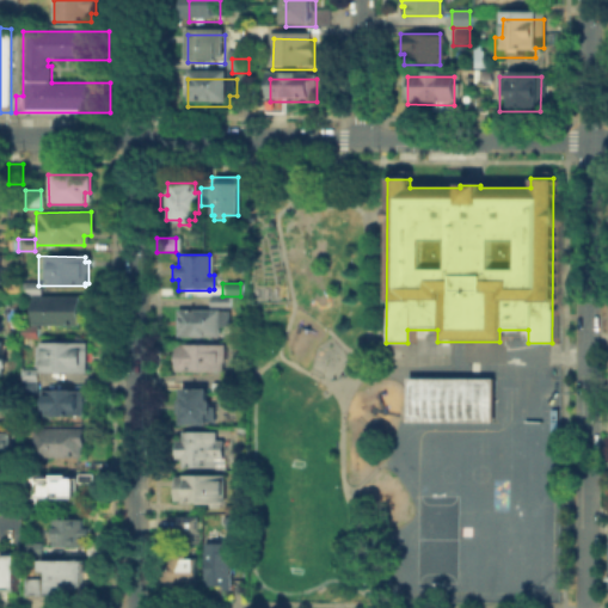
[(18,295),(18,284),(38,284),(38,295),(18,295)]
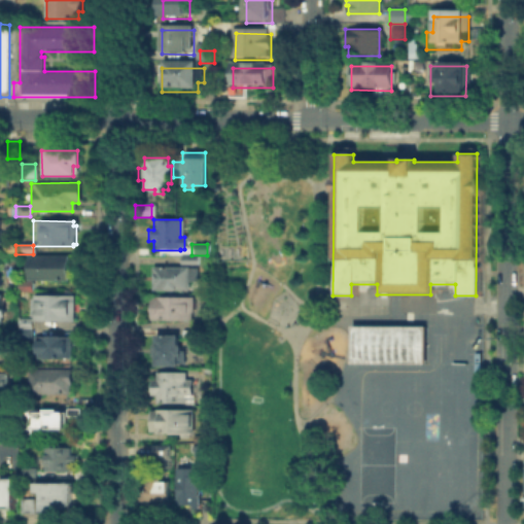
[(66,256),(66,281),(24,281),(24,256),(66,256)]
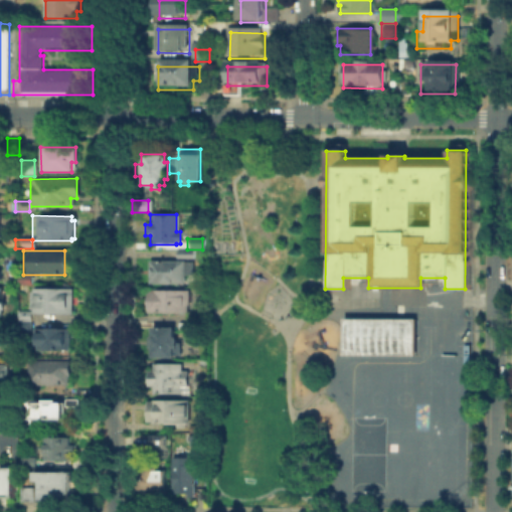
[(173,250),(173,260),(191,260),(191,250),(173,250)]
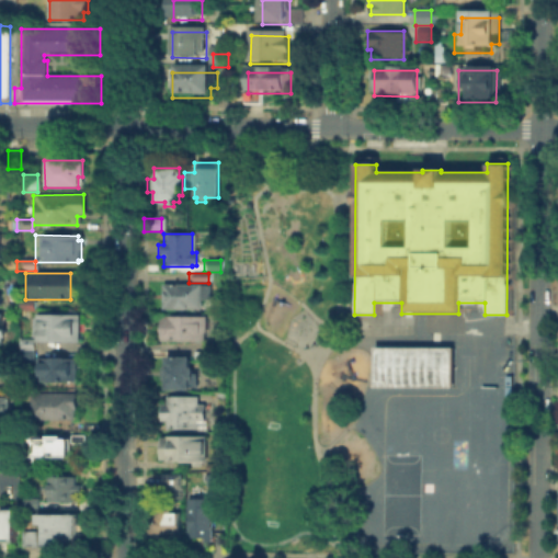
[(200,310),(159,310),(159,284),(198,284),(198,286),(207,286),(207,302),(200,302),(200,310)]
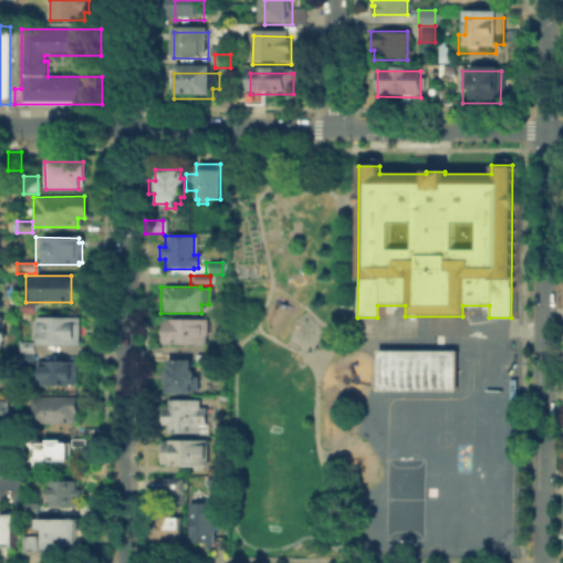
[(31,303),(31,314),(20,314),(20,303),(31,303)]
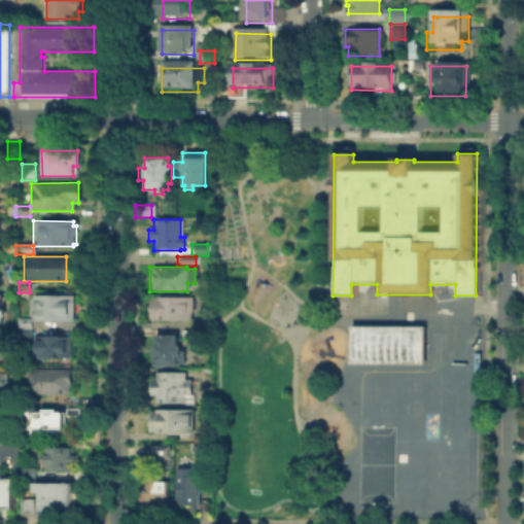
[(72,295),(72,321),(31,321),(31,317),(28,317),(28,300),(31,300),(31,297),(72,295)]
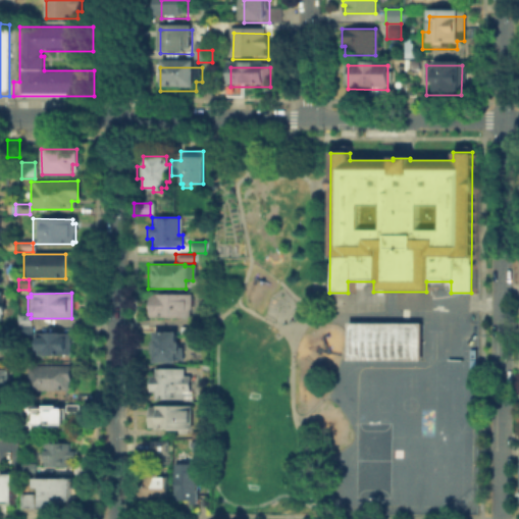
[(147,317),(147,295),(190,295),(190,317),(147,317)]
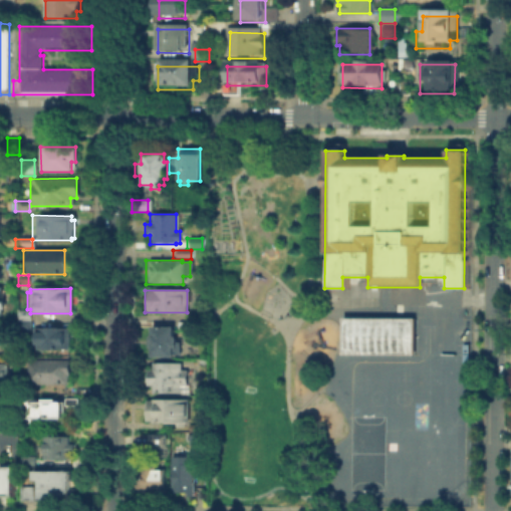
[(14,311),(28,311),(28,321),(14,321),(14,311)]
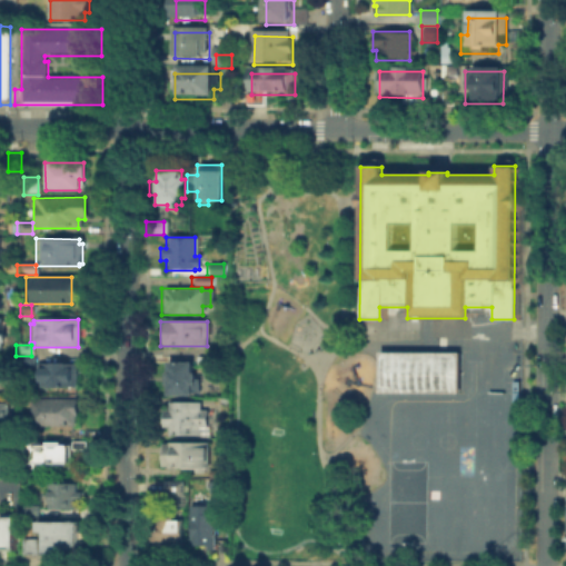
[(209,345),(209,356),(222,356),(222,345),(209,345)]
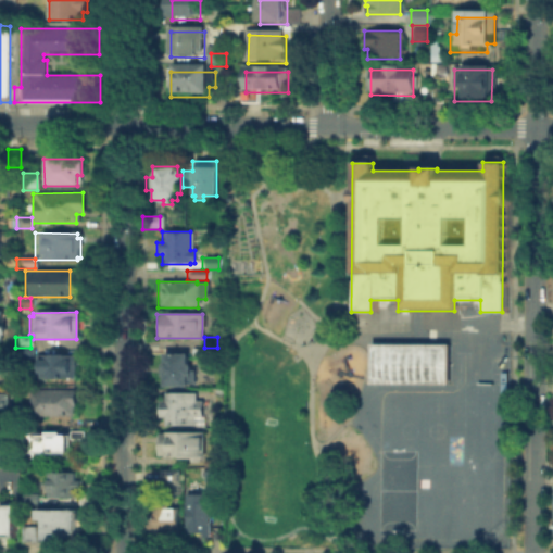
[(367,346),(444,346),(444,384),(367,384),(367,346)]
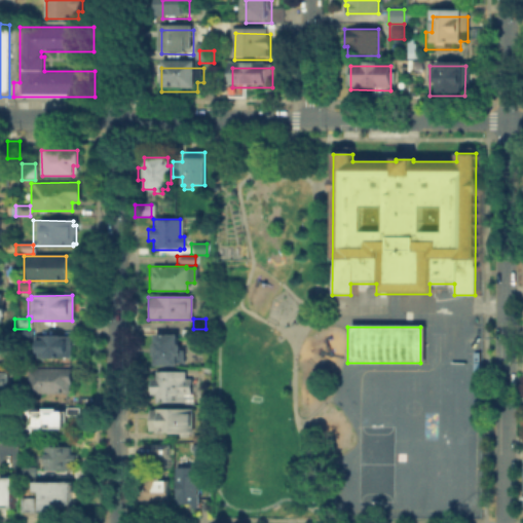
[(17,339),(17,330),(30,330),(30,339),(17,339)]
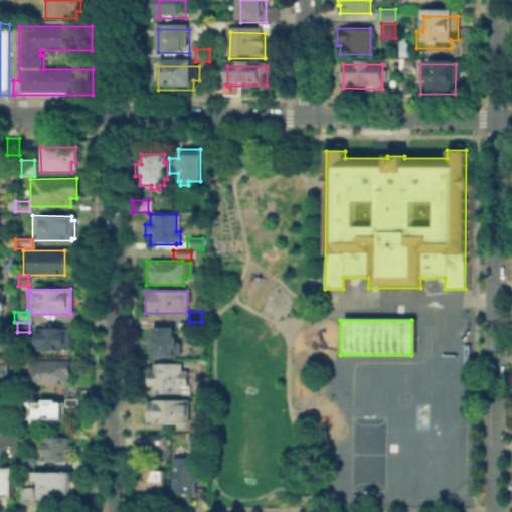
[(175,323),(175,331),(191,331),(191,323),(175,323)]
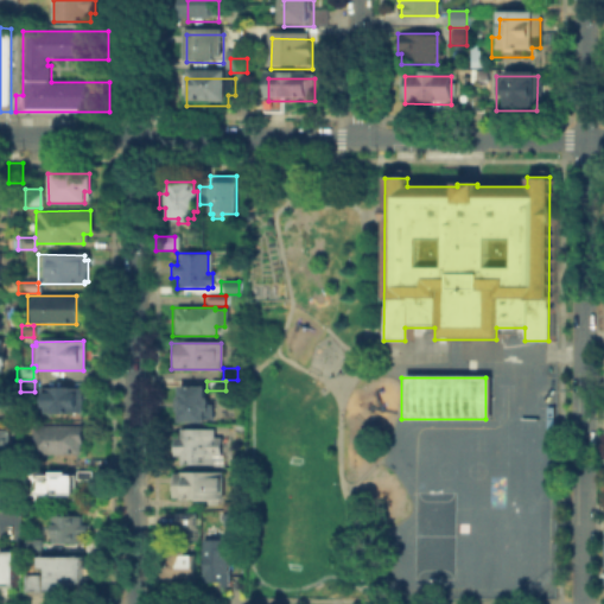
[(176,424),(176,412),(171,412),(171,398),(176,398),(176,386),(203,386),(203,398),(205,398),(205,405),(209,405),(209,421),(203,421),(203,424),(176,424)]
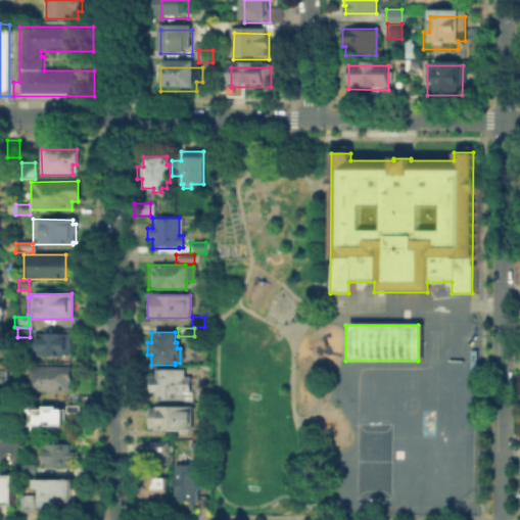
[(33,334),(67,334),(67,357),(33,357),(33,334)]
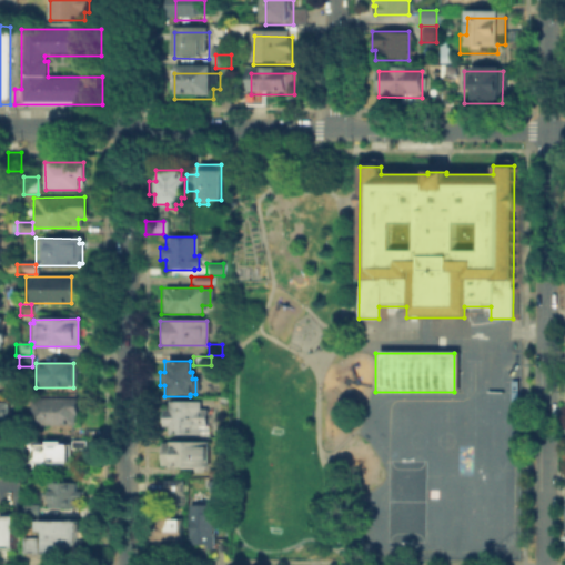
[(2,396),(2,386),(14,386),(14,396),(2,396)]
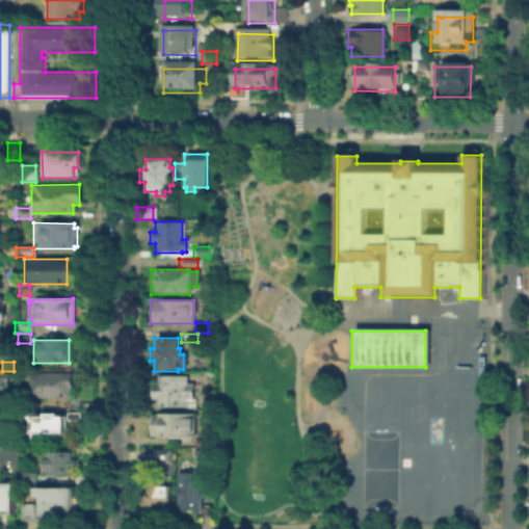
[(26,373),(71,373),(71,390),(69,390),(69,399),(26,399),(26,373)]
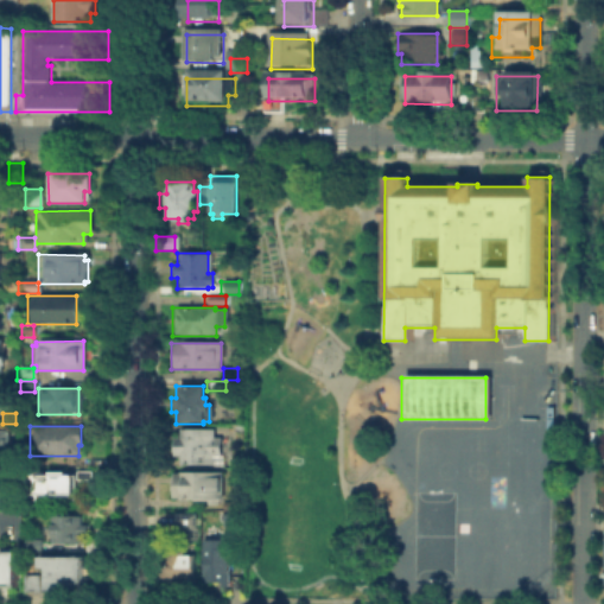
[(0,431),(12,431),(12,459),(0,459),(0,431)]
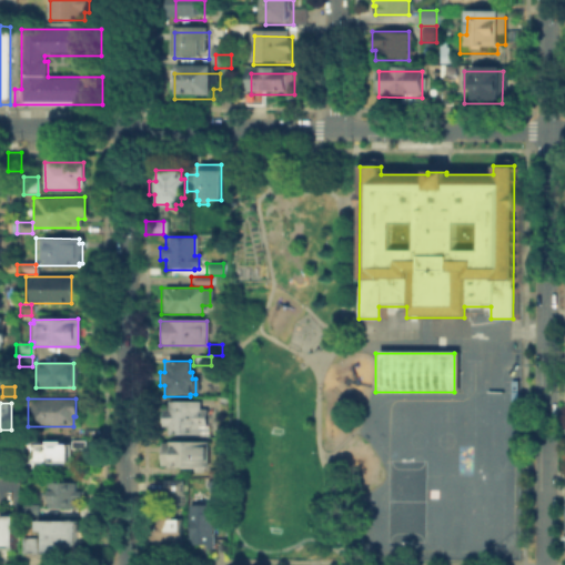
[(198,403),(198,410),(205,410),(205,429),(198,429),(198,436),(164,435),(164,427),(160,427),(160,411),(165,411),(165,403),(198,403)]
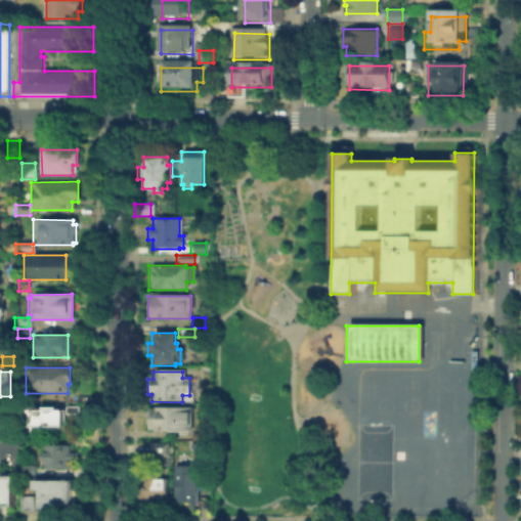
[(63,408),(63,406),(77,406),(76,416),(64,416),(64,429),(31,429),(31,434),(19,434),(19,408),(63,408)]
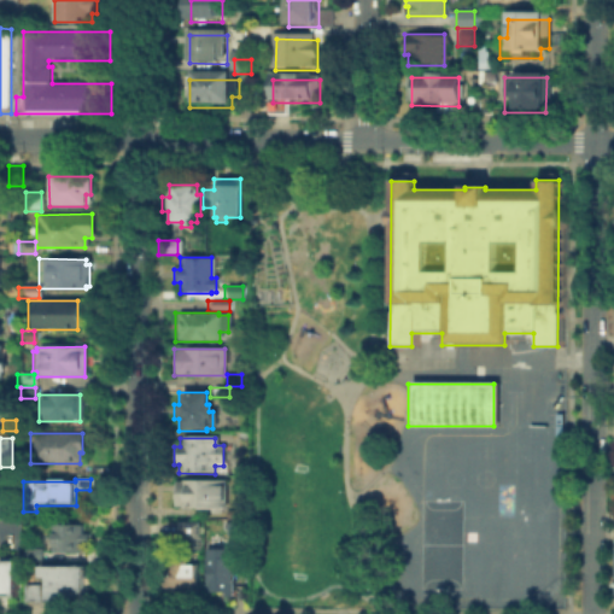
[(224,480),(224,509),(218,509),(218,514),(208,514),(208,509),(179,509),(179,508),(173,508),(173,483),(179,483),(179,480),(224,480)]
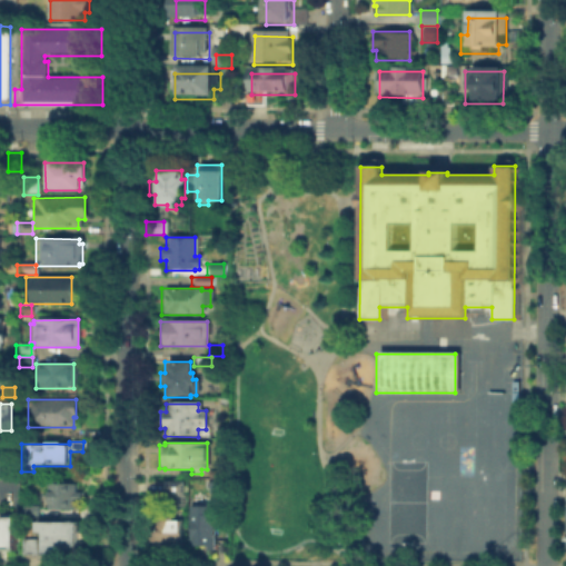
[(161,498),(161,482),(181,482),(181,498),(161,498)]
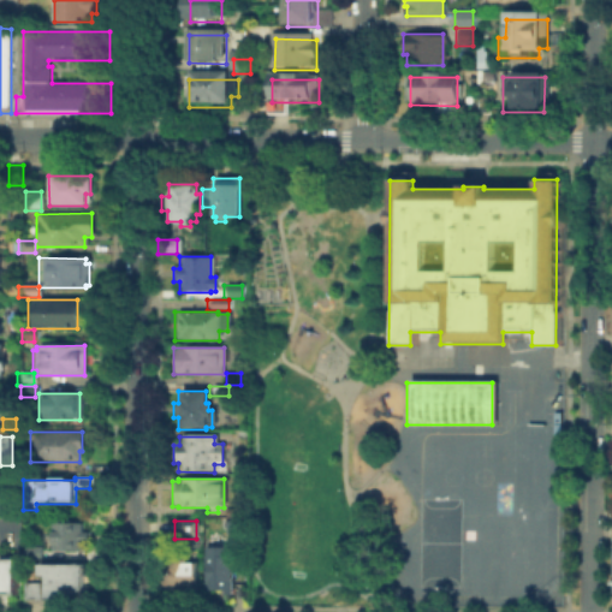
[(224,542),(224,530),(220,530),(220,522),(237,522),(237,542),(224,542)]
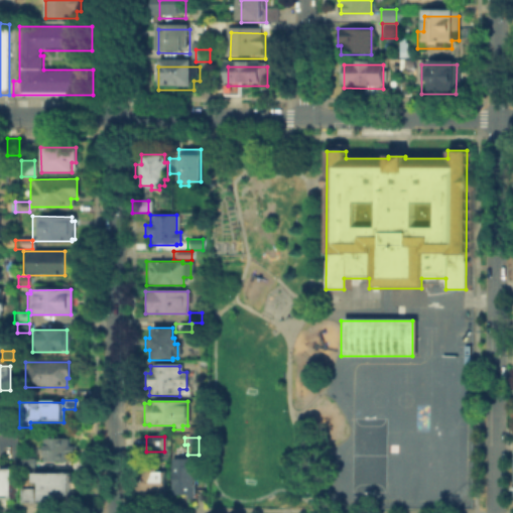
[(41,438),(71,439),(71,463),(40,463),(41,438)]
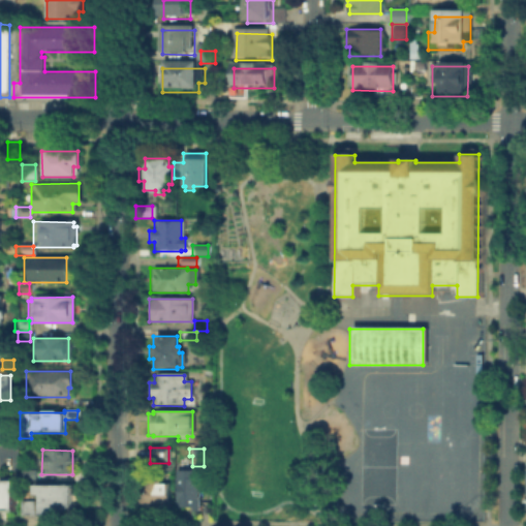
[(35,470),(35,480),(18,481),(18,470),(35,470)]
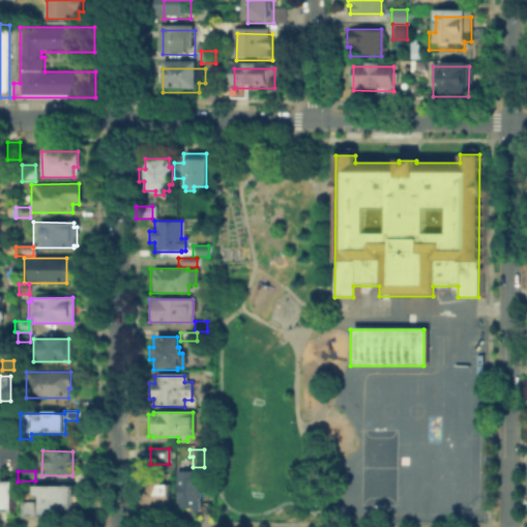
[(174,508),(174,472),(198,472),(198,513),(189,513),(189,508),(174,508)]
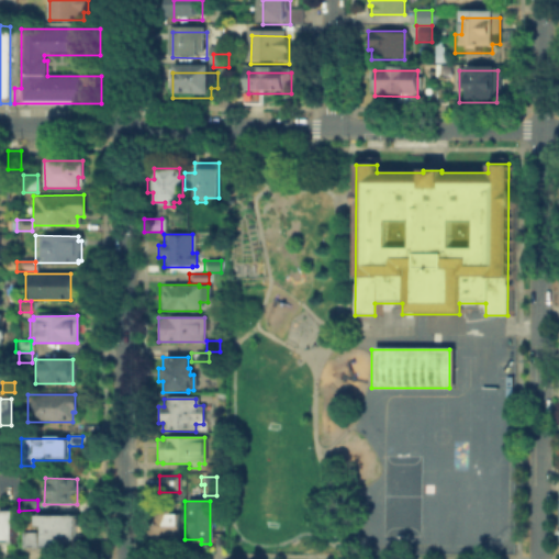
[(0,511),(11,511),(11,533),(13,533),(13,545),(0,545),(0,511)]
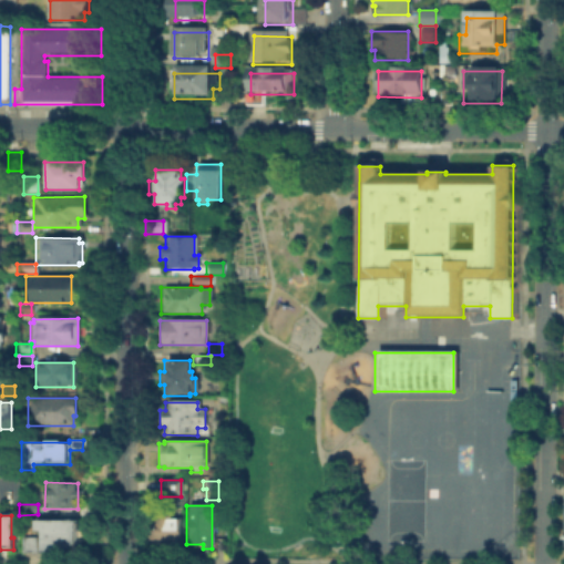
[(155,544),(155,516),(170,516),(170,520),(181,520),(181,544),(155,544)]
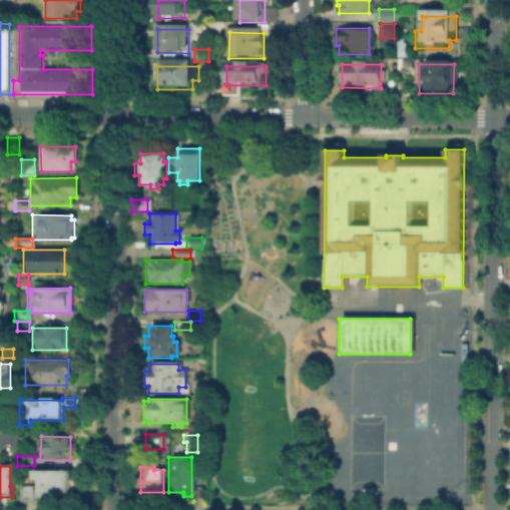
[(30,471),(70,471),(70,500),(36,500),(36,480),(30,480),(30,471)]
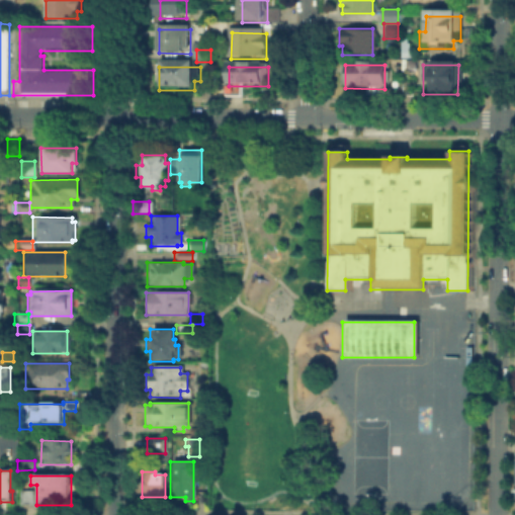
[(31,491),(31,505),(18,505),(18,491),(31,491)]
